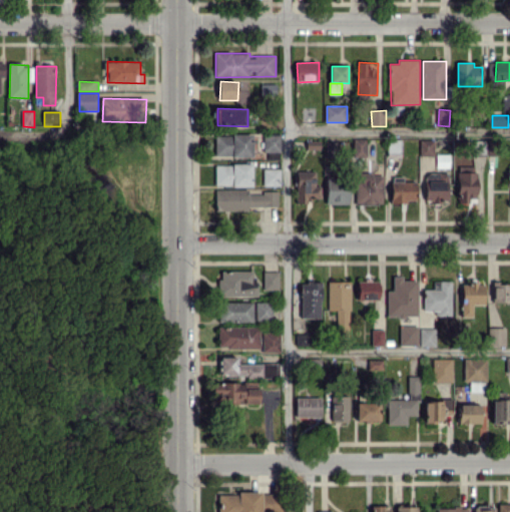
[(255,135),(216,135),(216,156),(253,157),(255,135)]
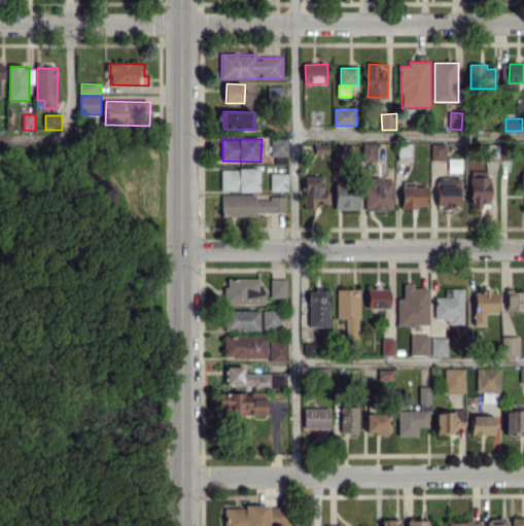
[(289,139),(272,139),(272,156),(289,156),(289,139)]
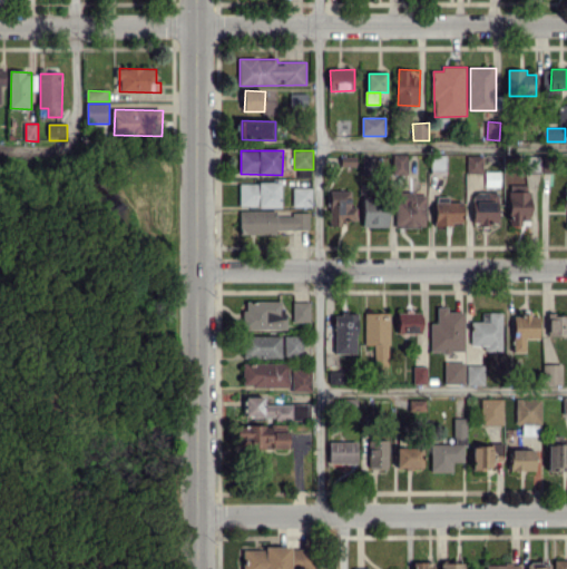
[(448,156),(432,156),(432,170),(447,172),(448,156)]
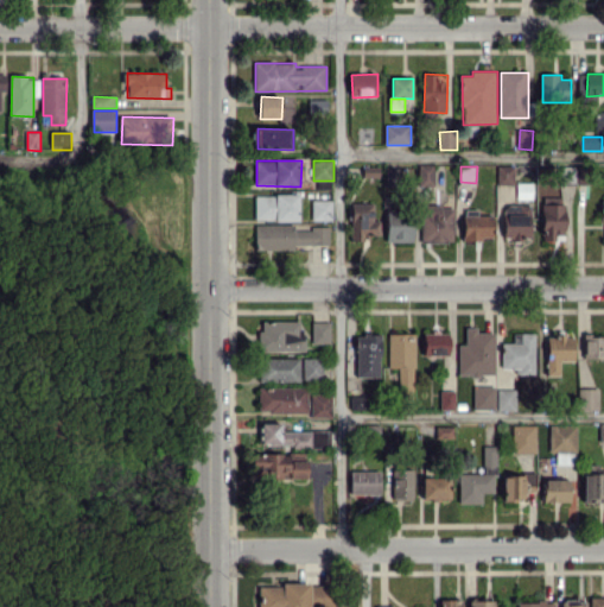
[(516,185),(516,166),(498,166),(500,185),(516,185)]
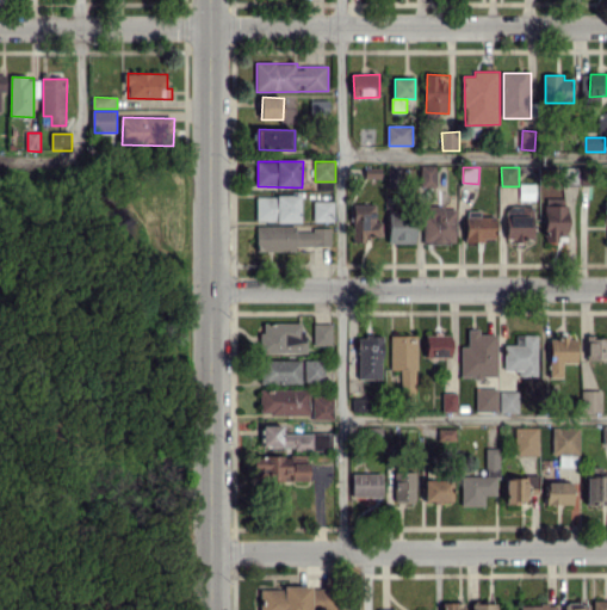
[(404,170),(389,170),(389,189),(404,189),(404,170)]
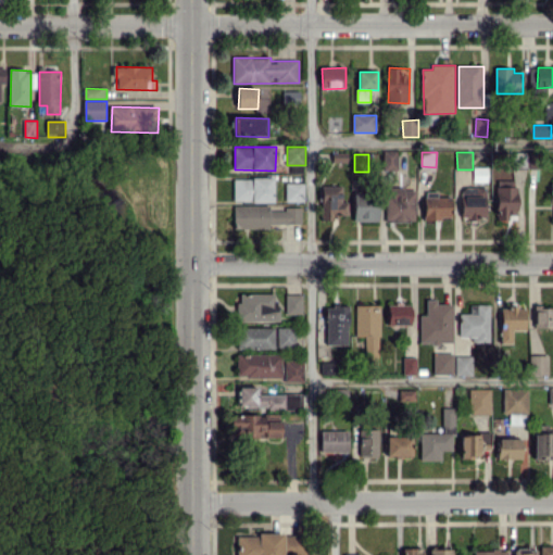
[(489,168),(475,168),(475,183),(490,183),(489,168)]
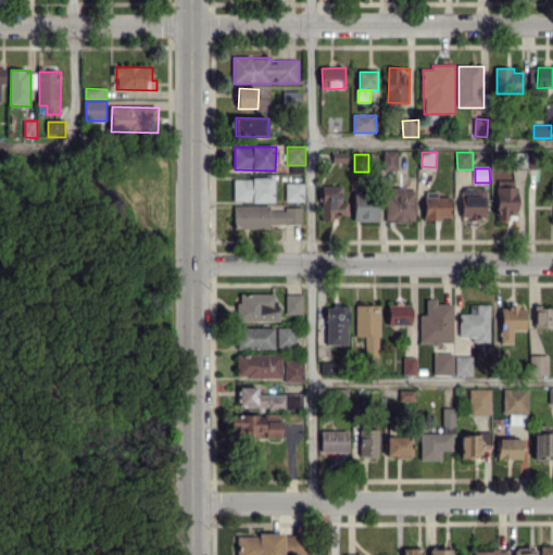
[(275,202),(275,178),(235,179),(235,202),(275,202)]
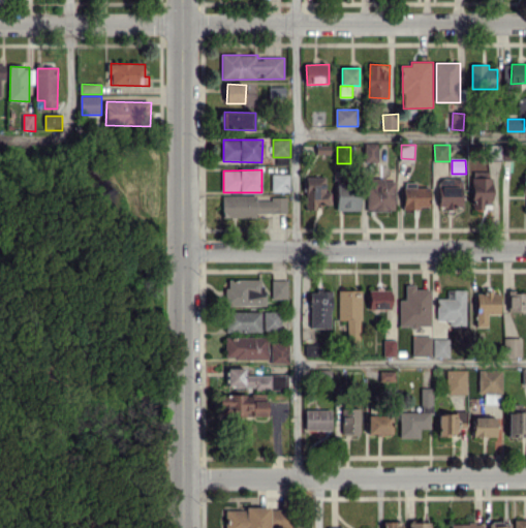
[(473,210),(486,210),(487,200),(492,202),(493,173),(474,173),(473,210)]
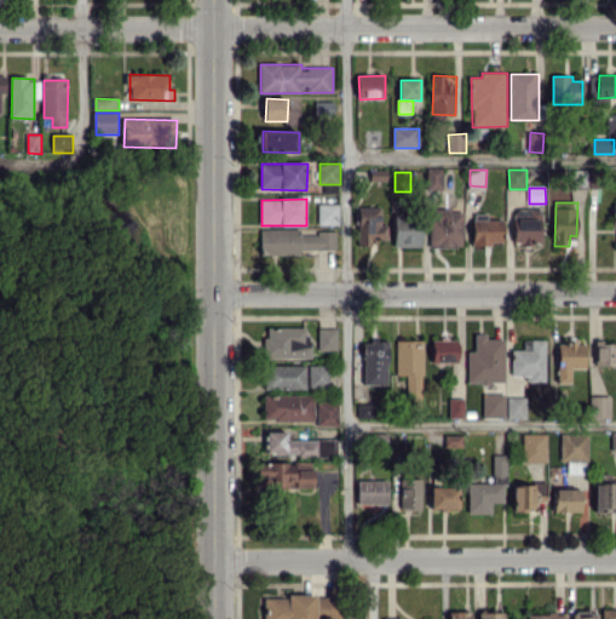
[(340,205),(320,205),(320,225),(341,225),(340,205)]
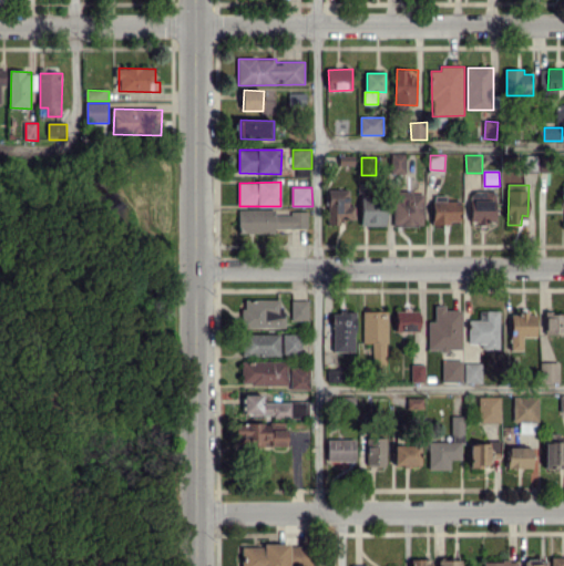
[(357,223),(356,206),(350,206),(350,191),(329,191),(330,224),(357,223)]
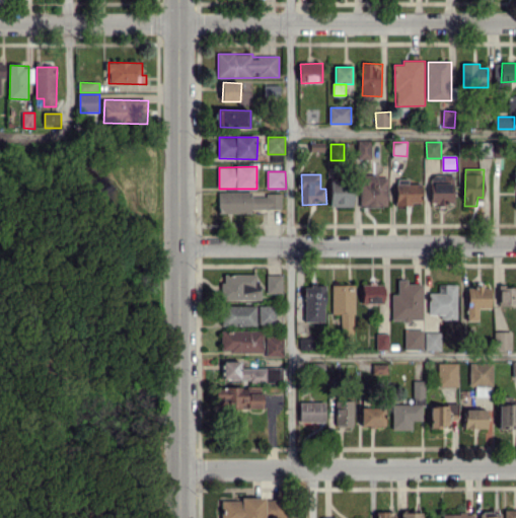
[(455,205),(455,175),(433,175),(433,205),(455,205)]
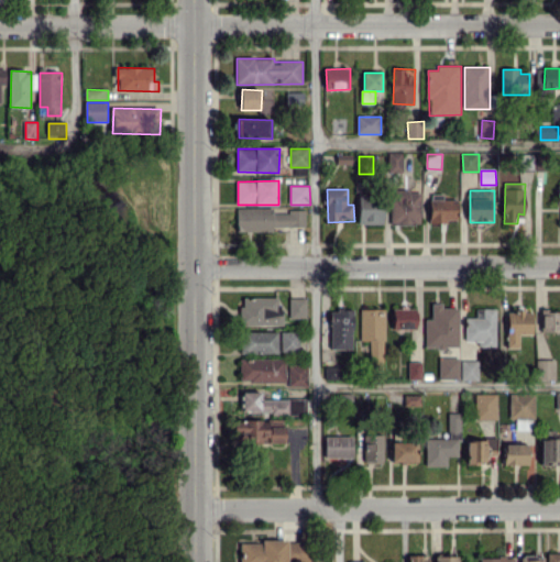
[(423,191),(393,191),(393,224),(423,226),(423,191)]
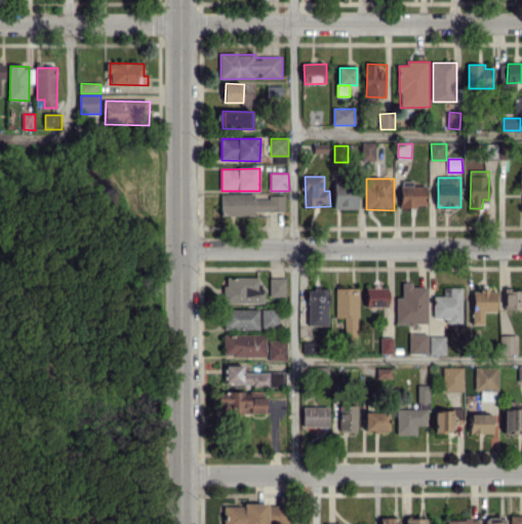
[(335,209),(358,209),(358,182),(335,182),(335,209)]
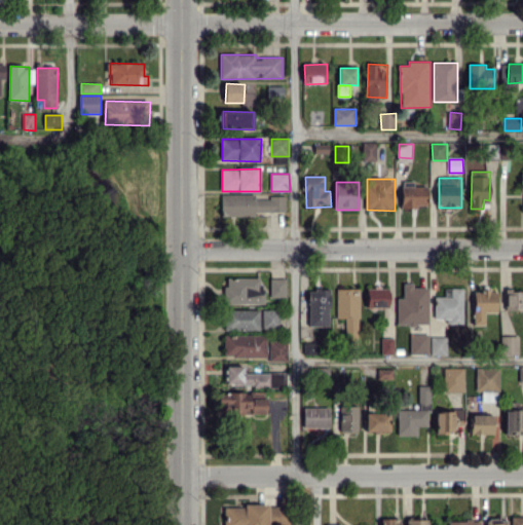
[(403,209),(428,208),(428,187),(415,187),(415,182),(403,182),(403,209)]
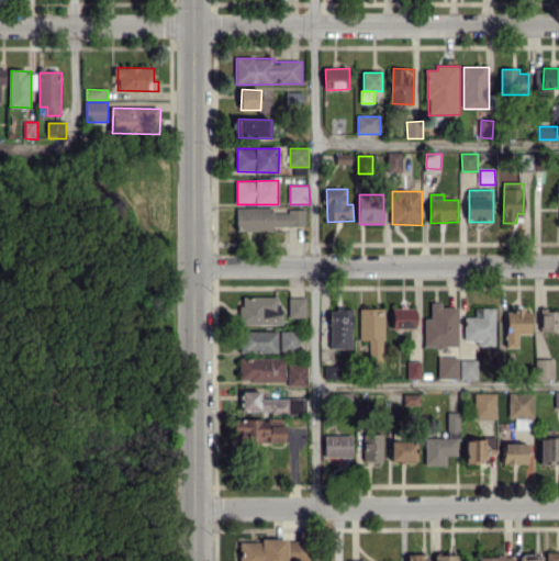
[(306,211),(275,211),(275,208),(237,209),(238,231),(306,231),(306,211)]
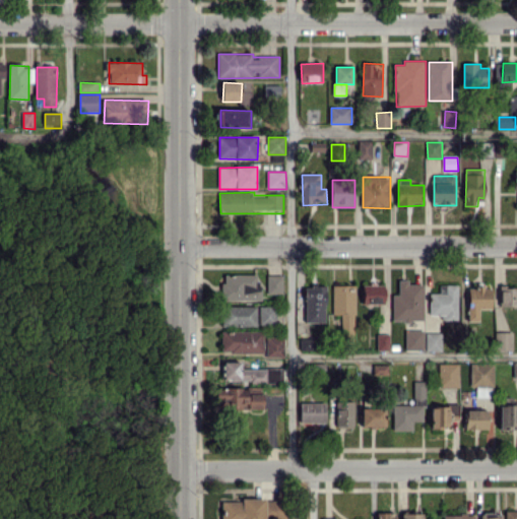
[(261,276),(224,275),(223,301),(260,302),(261,276)]
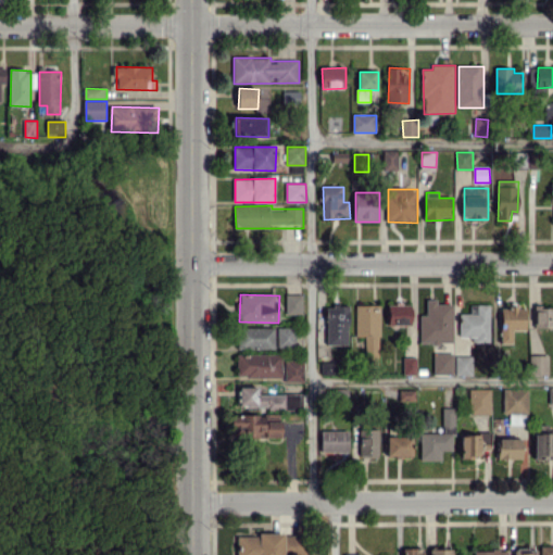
[(304,315),(304,294),(287,294),(287,315),(304,315)]
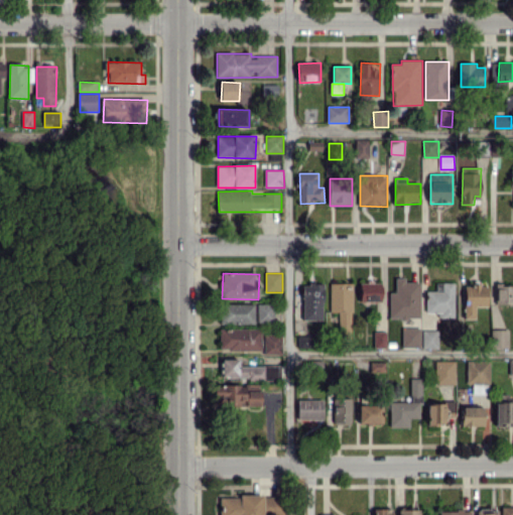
[(421,282),(406,282),(406,278),(396,278),(396,293),(391,293),(391,318),(422,318),(421,282)]
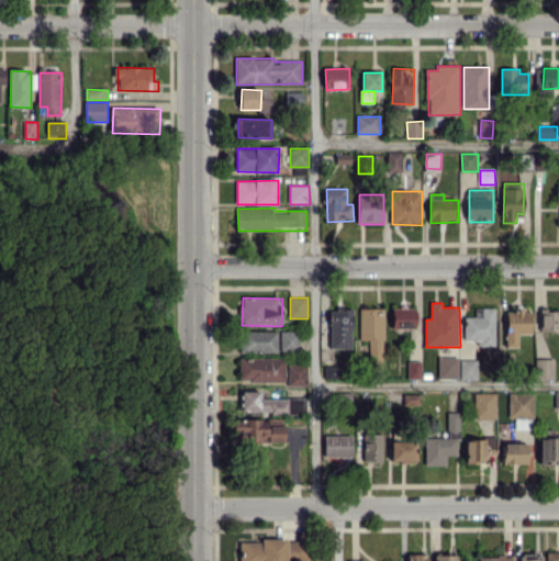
[(386,310),(361,309),(360,340),(371,340),(371,368),(384,369),(386,310)]
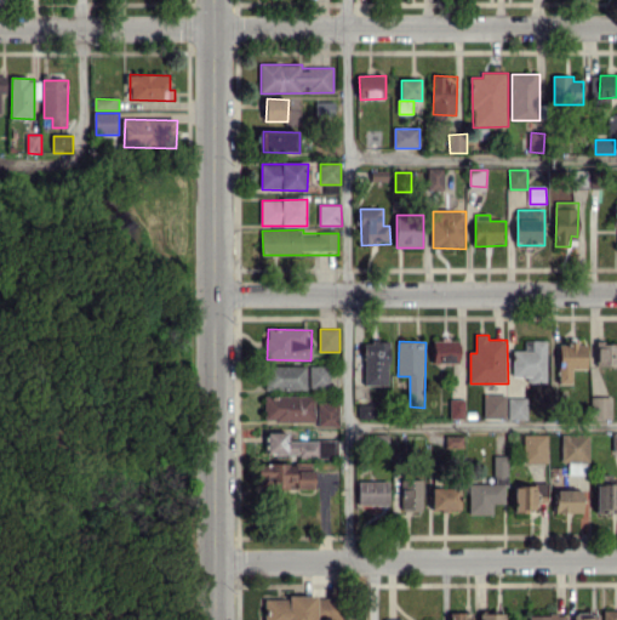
[(461,341),(434,341),(434,364),(460,365),(461,341)]
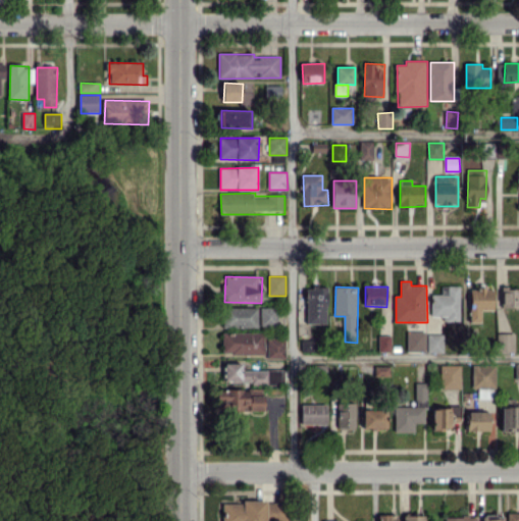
[(461,287),(443,287),(443,296),(432,295),(432,317),(445,317),(445,321),(461,321),(461,287)]
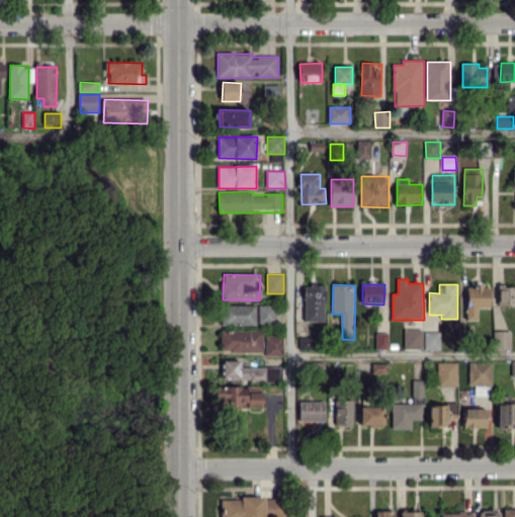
[(326,322),(325,285),(305,285),(306,322),(326,322)]
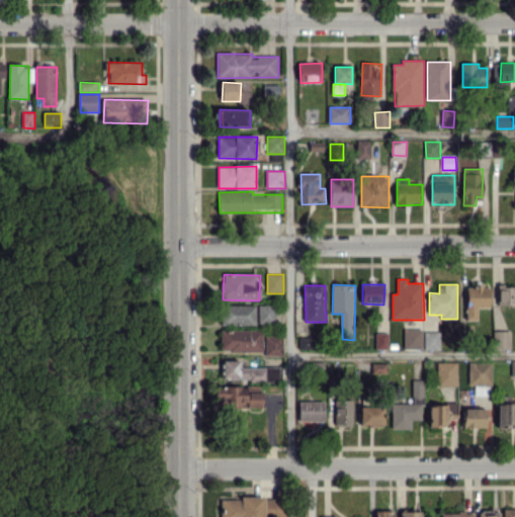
[(499,306),(514,305),(514,286),(499,286),(499,306)]
